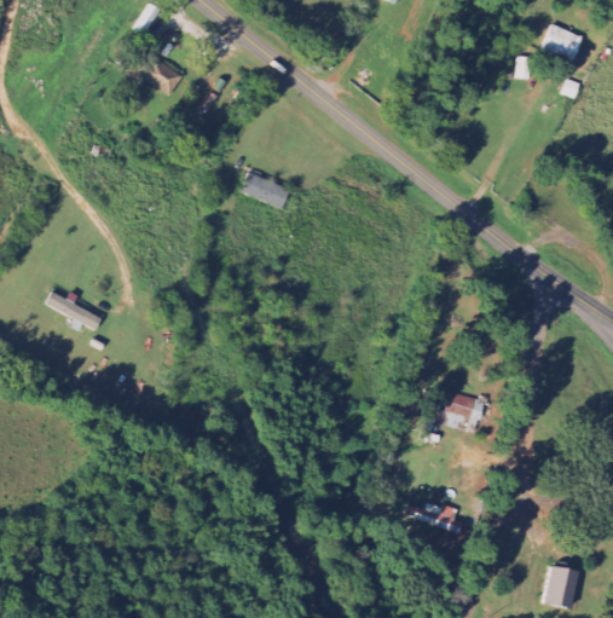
[(131,29),(142,36),(158,10),(146,3),(131,29)]
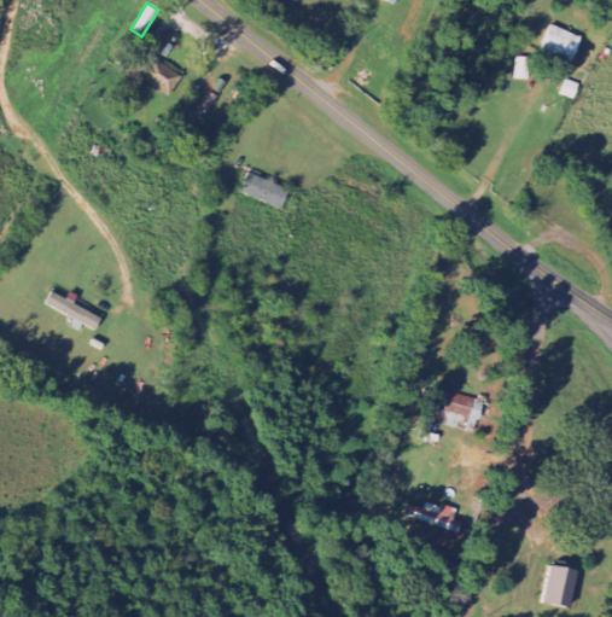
[(570,62),(580,35),(549,24),(540,51),(570,62)]
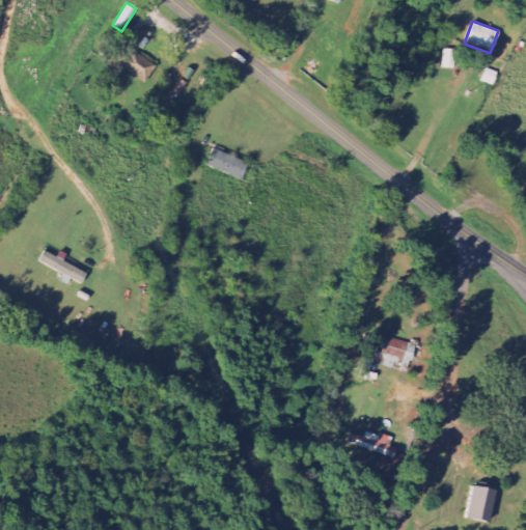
[(120,72),(123,67),(142,81),(154,64),(126,46),(111,65),(120,72)]
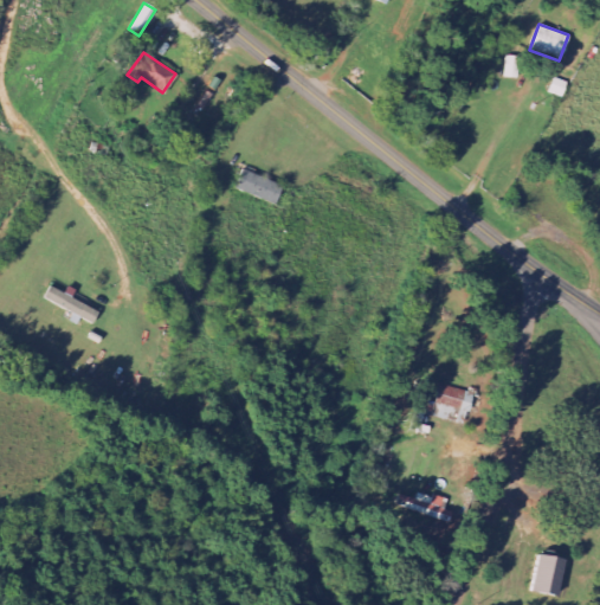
[(547,91),(561,96),(566,81),(552,76),(547,91)]
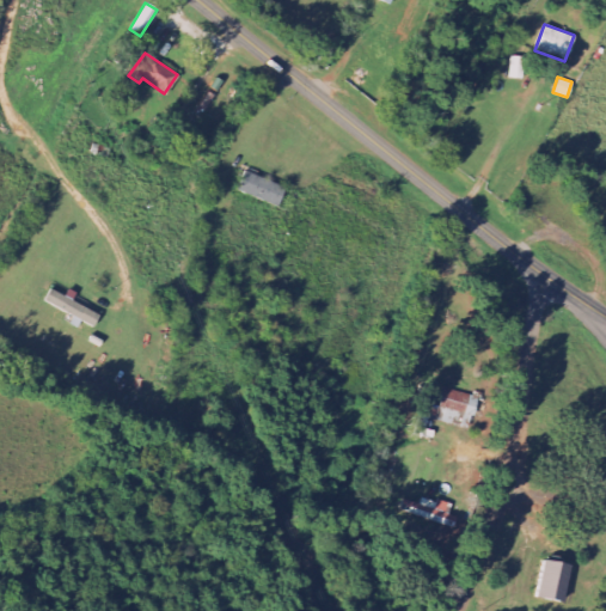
[(236,191),(279,205),(285,185),(242,172),(236,191)]
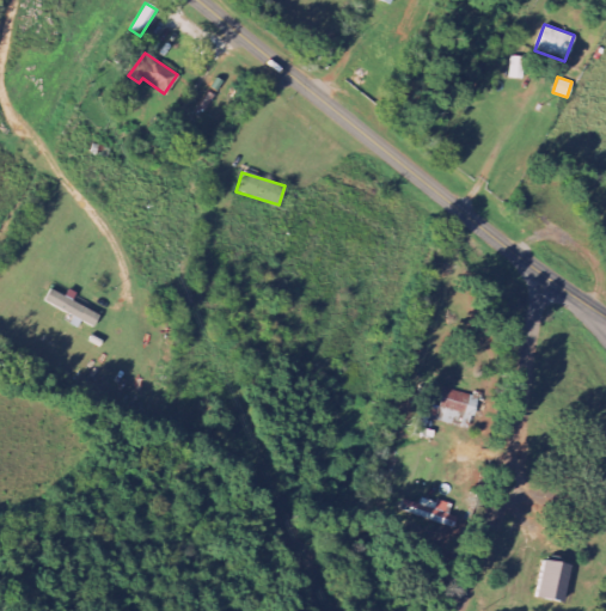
[(98,313),(67,300),(68,297),(49,288),(42,304),(79,321),(92,327),(98,313)]
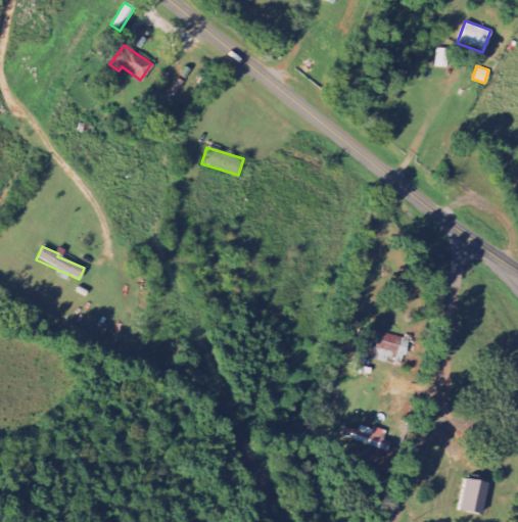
[(375,347),(367,345),(365,356),(403,366),(410,339),(379,331),(375,347)]
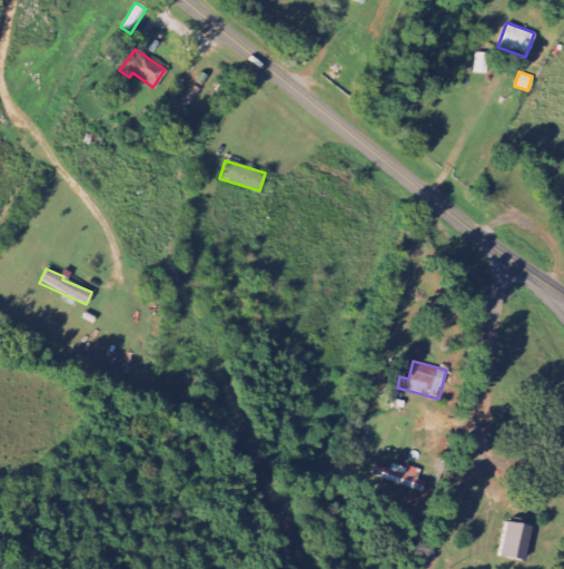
[(370,474),(414,489),(421,470),(405,464),(404,468),(391,462),(388,469),(374,464),(370,474)]
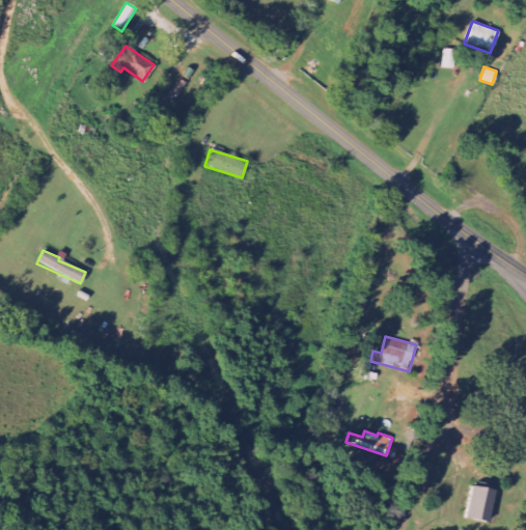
[(489,523),(495,491),(470,485),(464,519),(489,523)]
